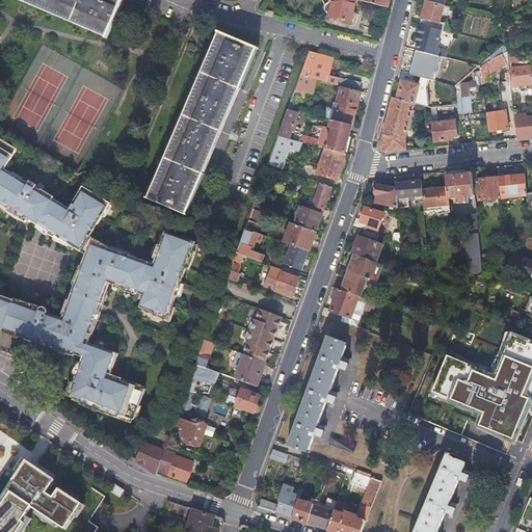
[(29,0),(108,33),(122,0),(29,0)]
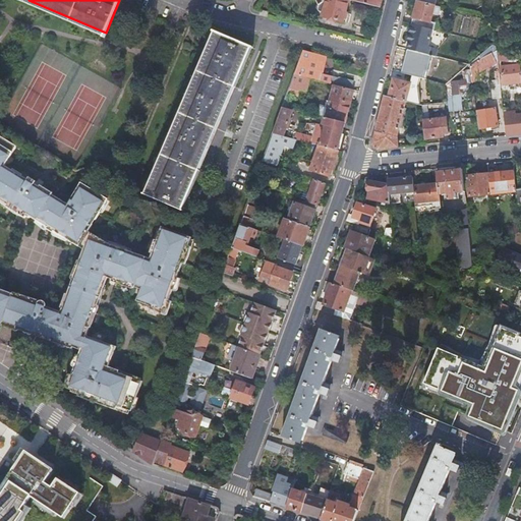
[(346,12),(349,1),(345,0),(315,0),(314,2),(317,8),(316,10),(319,14),(323,15),(322,18),(343,23),(344,20),(346,20),(347,14),(346,12)]
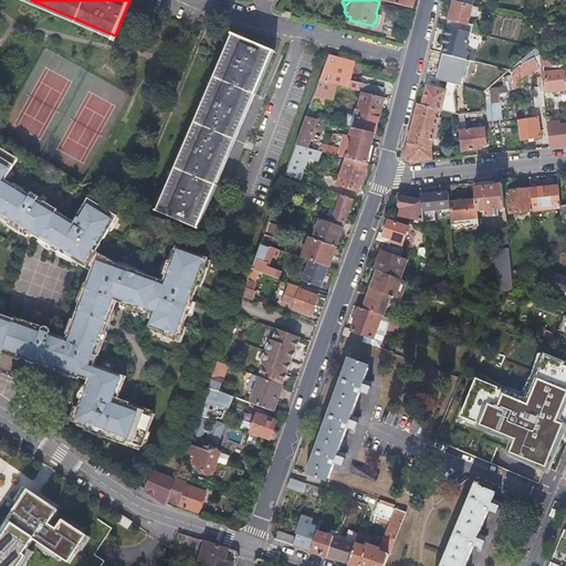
[(447,27),(471,33),(473,25),(468,24),(470,17),(475,18),(478,9),(453,2),(447,27)]
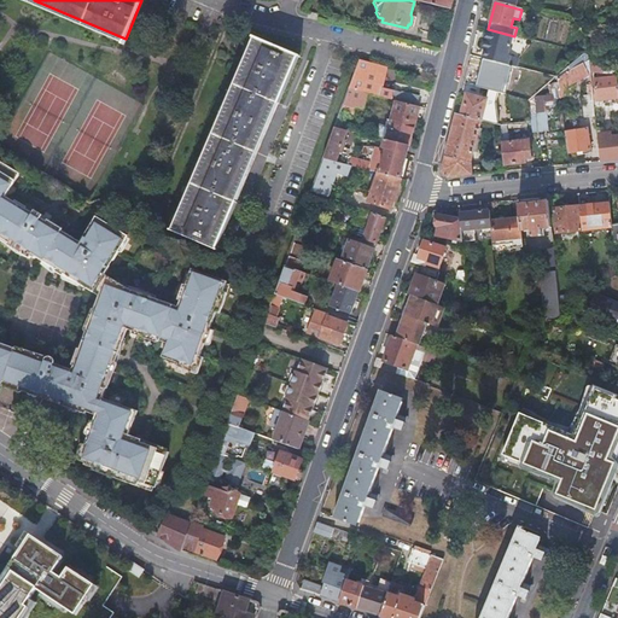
[(426,31),(444,36),(445,28),(429,23),(426,31)]
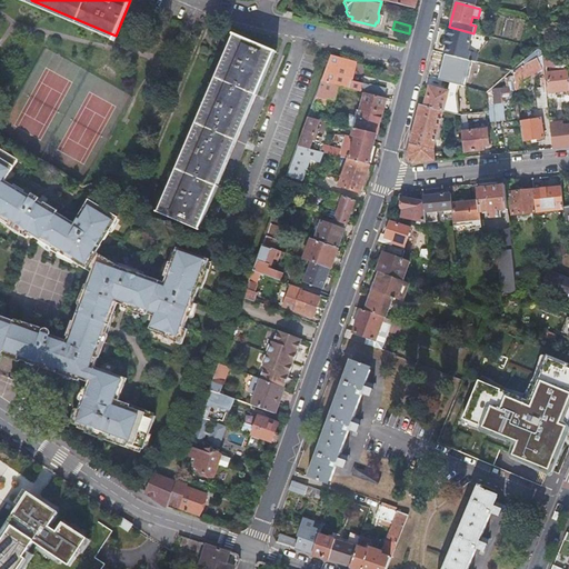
[(448,27),(443,47),(446,47),(445,55),(446,56),(461,59),(475,62),(477,55),(486,41),(483,40),(485,36),(473,33),(449,27),(448,27)]
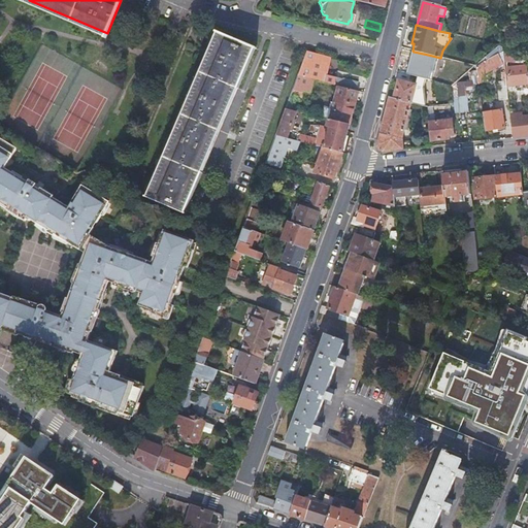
[(217,31),(145,196),(183,212),(195,185),(204,162),(232,98),(241,77),(254,46),(217,31)]
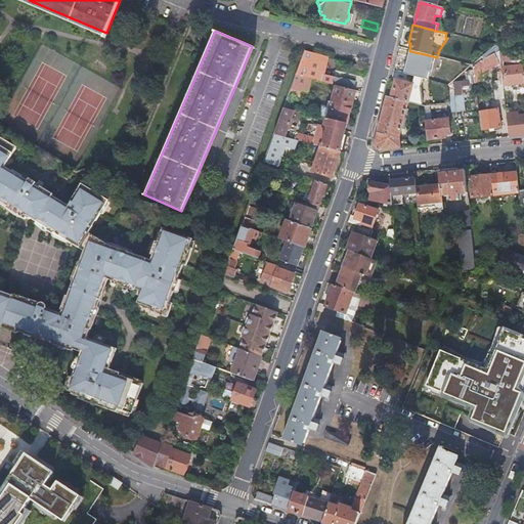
[(475,76),(476,81),(499,61),(498,47),(495,46),(491,49),(491,55),(487,56),(476,66),(477,75),(475,76)]
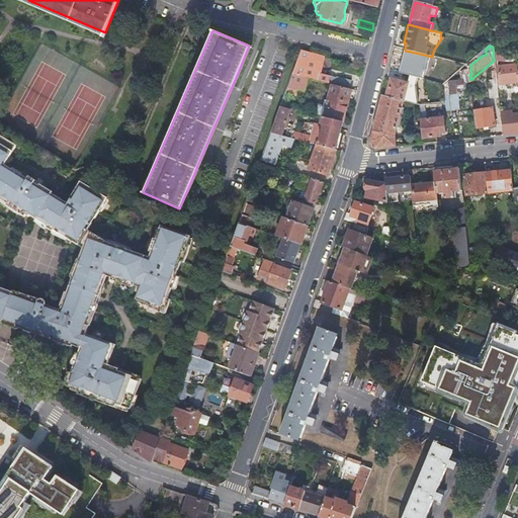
[(321,61),(323,56),(300,51),(291,75),(306,79),(313,59),(321,61)]
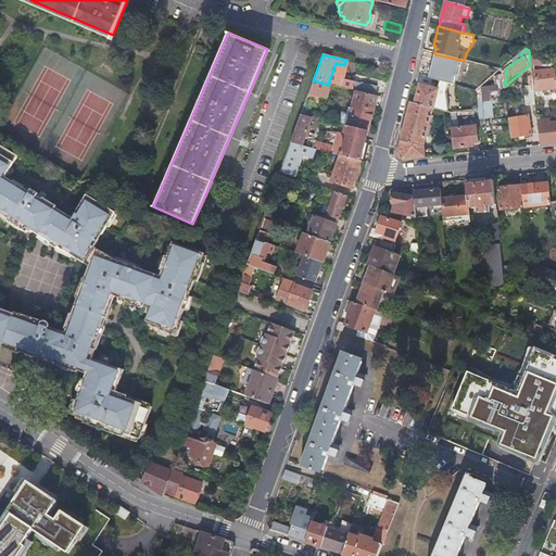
[(447,68),(451,58),(436,54),(432,64),(447,68)]
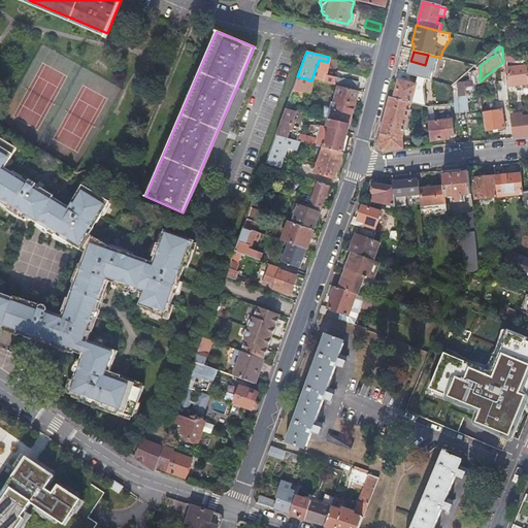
[(526,61),(519,58),(516,63),(522,63),(523,66),(506,67),(508,86),(527,84),(527,75),(527,62),(526,61)]
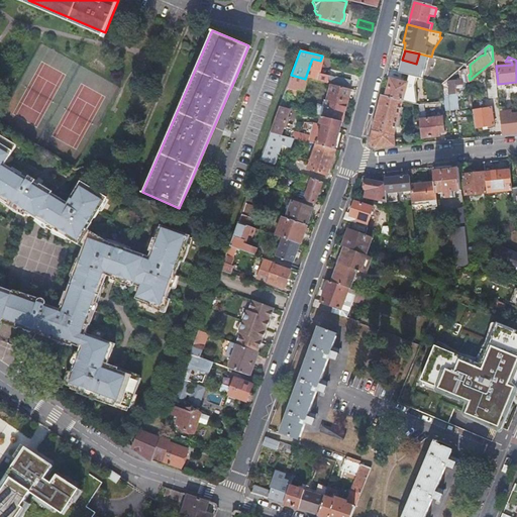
[(313,81),(320,61),(312,59),(305,79),(307,79),(313,81)]
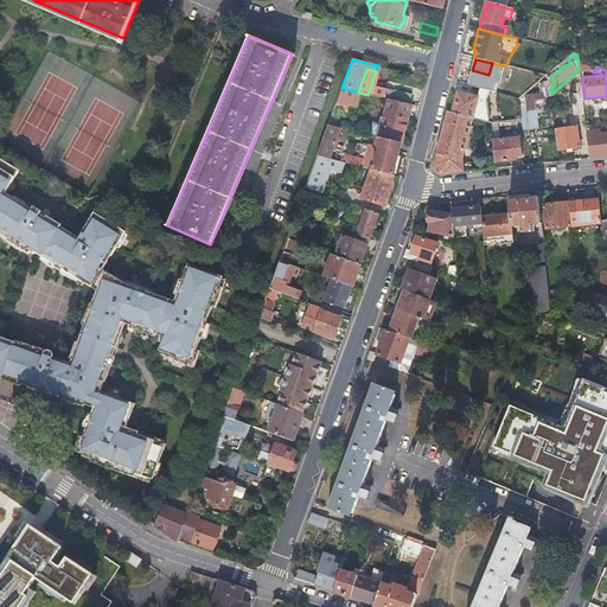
[(519,100),(523,133),(538,131),(537,110),(544,110),(543,98),(551,94),(550,88),(550,83),(542,84),(530,94),(530,97),(526,97),(526,95),(519,100)]
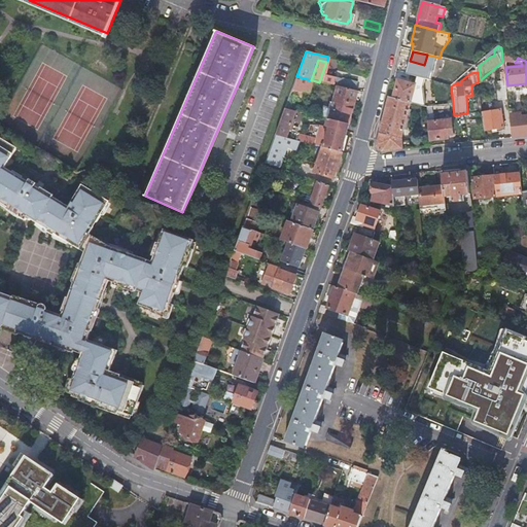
[(497,100),(506,99),(503,73),(499,73),(500,81),(495,82),(497,100)]
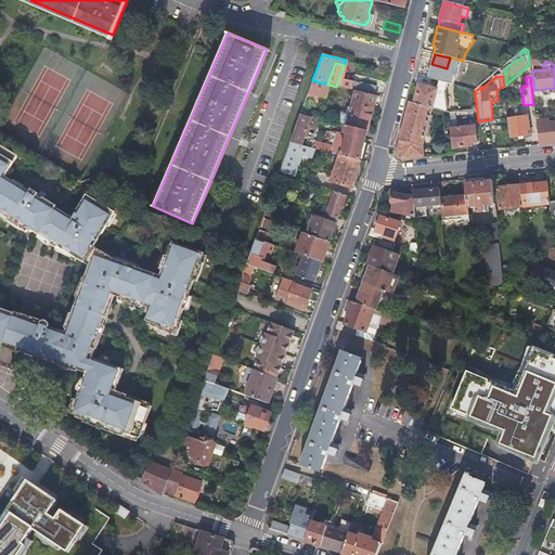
[(327,85),(312,80),(308,94),(323,99),(325,99),(330,85),(327,85)]
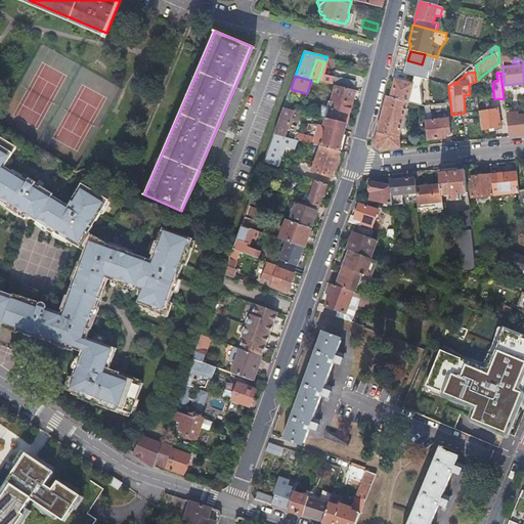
[(340,77),(338,85),(354,88),(356,81),(340,77)]
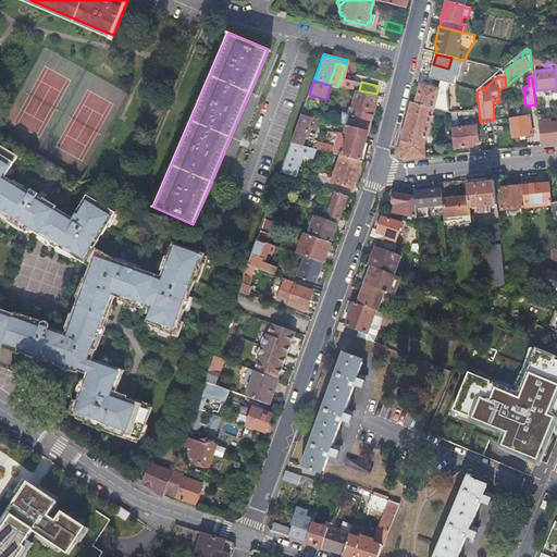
[(420,85),(416,103),(434,109),(438,90),(440,86),(428,83),(426,87),(420,85)]
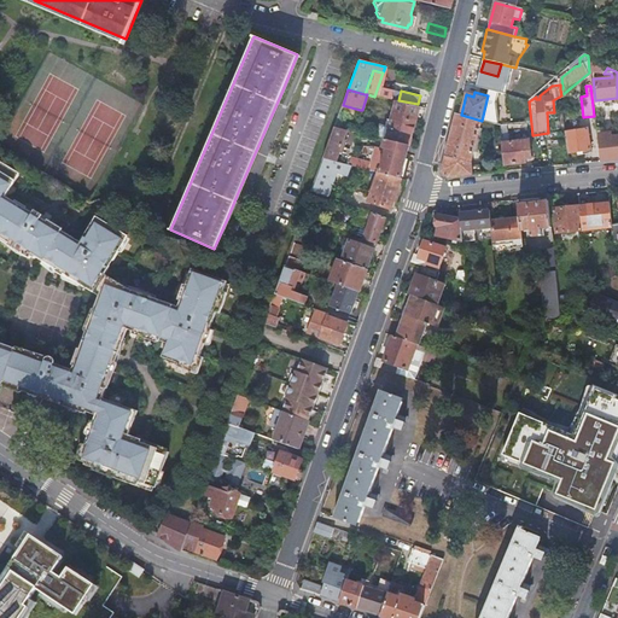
[(385,140),(408,145),(419,106),(391,100),(384,128),(389,129),(385,140)]
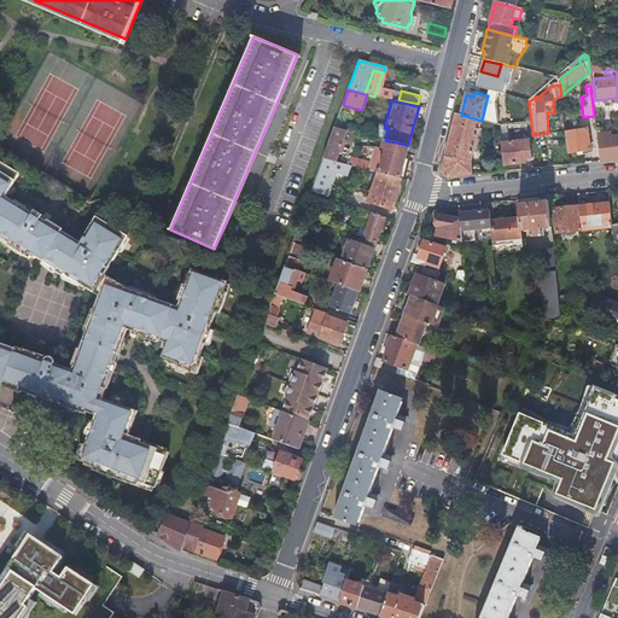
[(482,121),(461,115),(456,114),(442,172),(448,179),(472,175),(471,163),(482,121)]
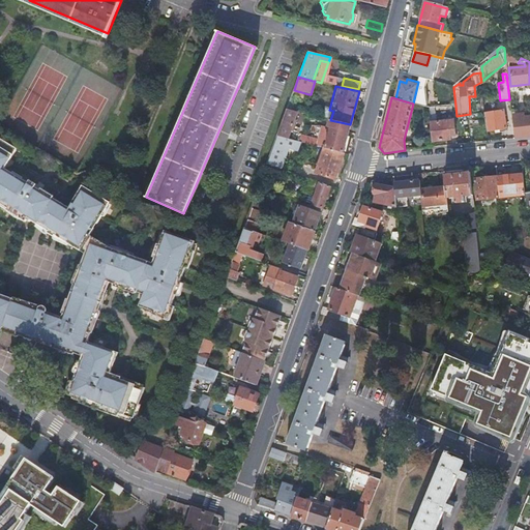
[(484,107),(487,131),(506,129),(504,111),(496,112),(496,106),(484,107)]
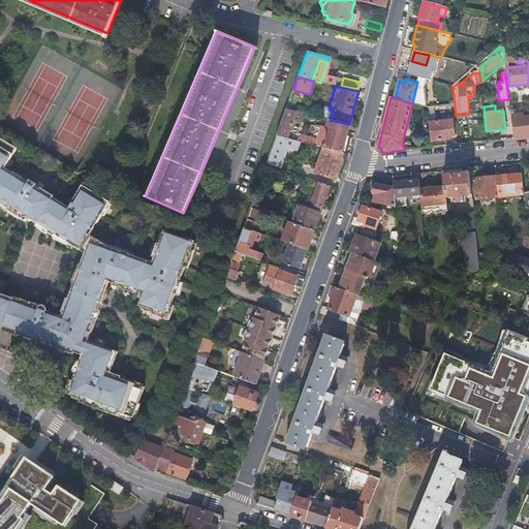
[(324,119),(329,120),(330,120),(333,111),(329,110),(323,109),(321,118),(324,119)]
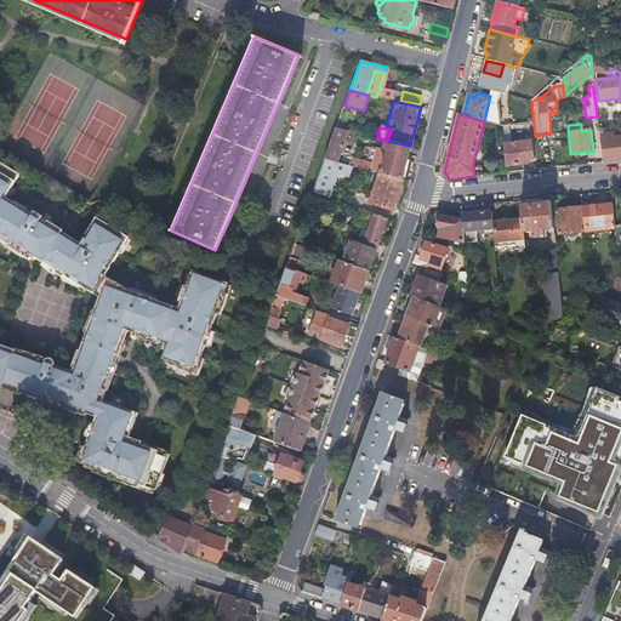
[(502,129),(505,146),(507,167),(529,165),(529,160),(535,160),(533,142),(512,144),(510,127),(502,129)]
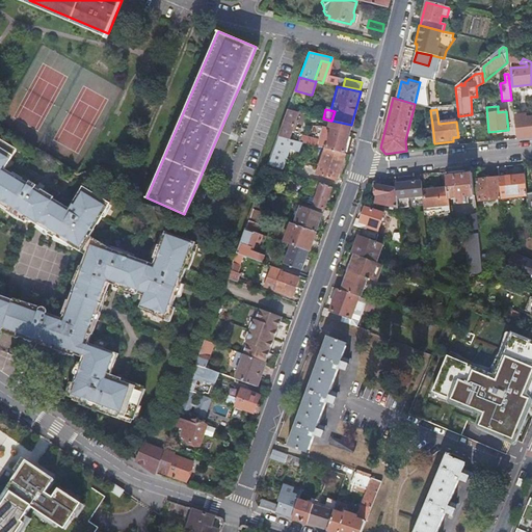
[(297,112),(288,110),(278,136),(289,139),(296,116),(297,112)]
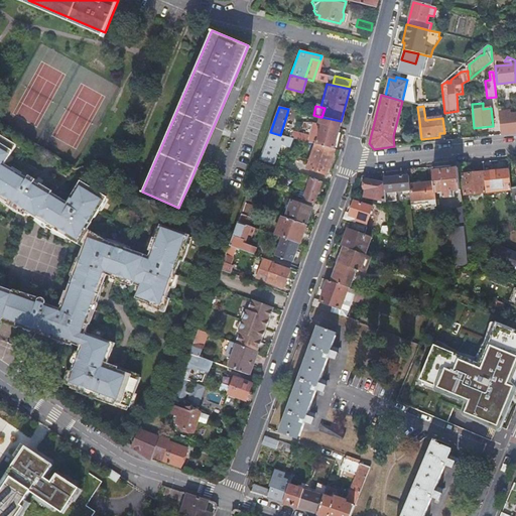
[(313,115),(288,109),(287,113),(315,119),(316,116),(313,115)]
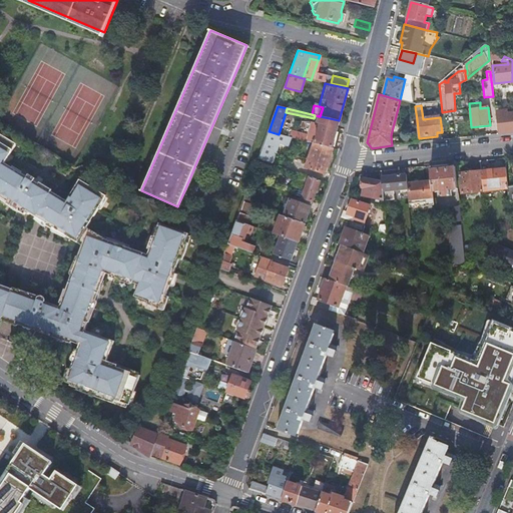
[(499,132),(512,130),(512,112),(506,113),(506,110),(497,111),(499,132)]
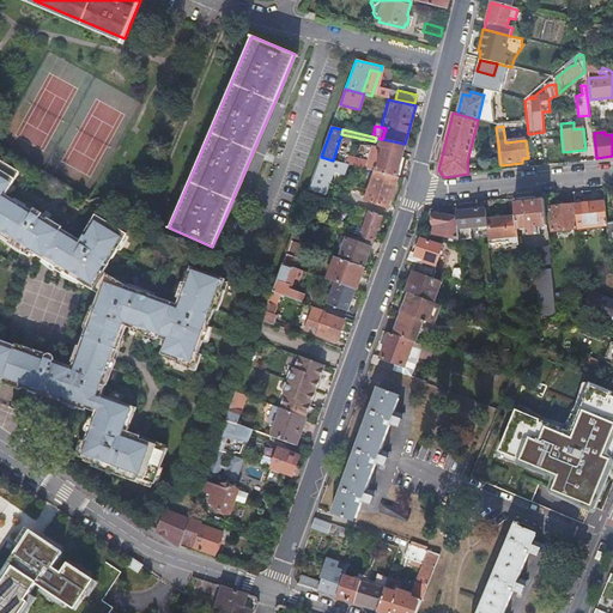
[(376,173),(396,177),(405,144),(382,139),(381,139),(378,149),(383,149),(376,173)]
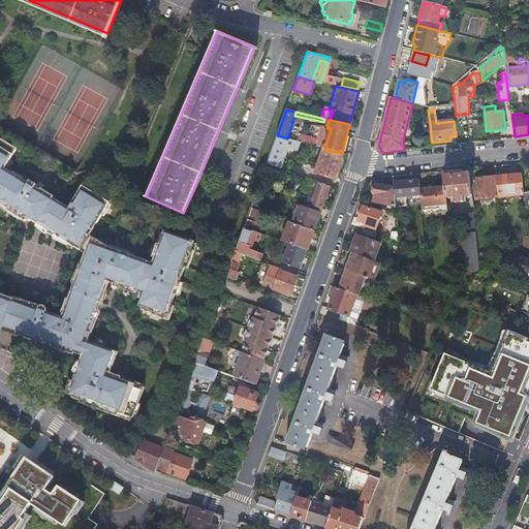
[(287,138),(277,135),(267,164),(278,168),(284,148),(294,150),(297,141),(287,138)]
